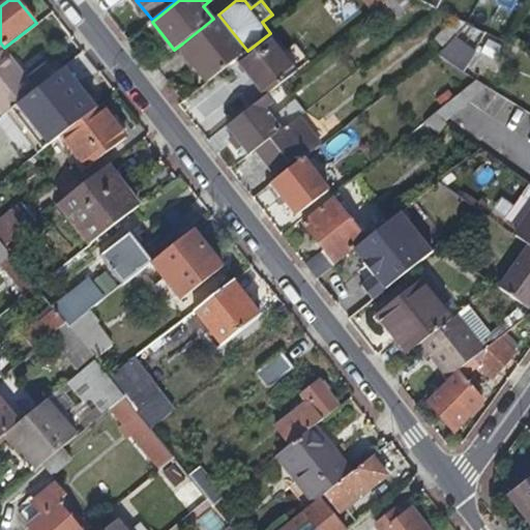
[(359,0),(370,13),(387,0),(359,0)]
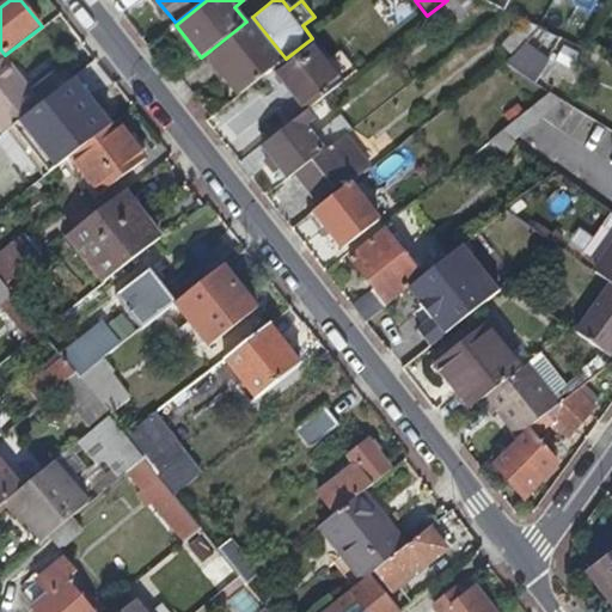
[(286,59),(252,17),(246,22),(210,50),(227,72),(224,74),(240,96),(268,73),(273,69),(286,59)]
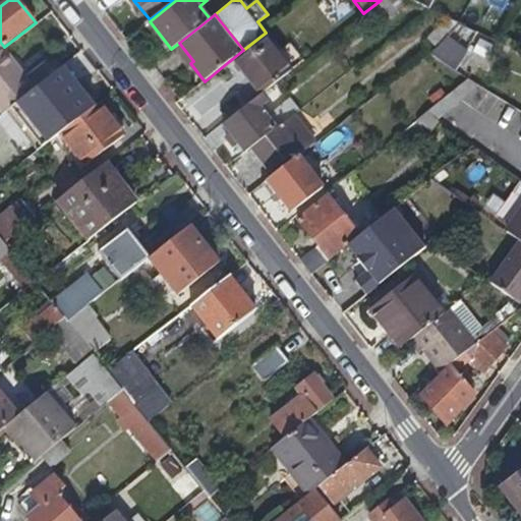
[(428,38),(439,46),(450,38),(448,36),(458,24),(446,18),(428,38)]
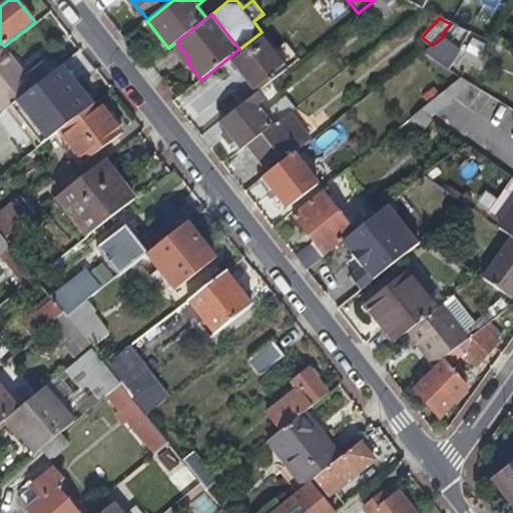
[(285,70),(258,35),(239,49),(228,58),(255,93),(255,92),(285,70)]
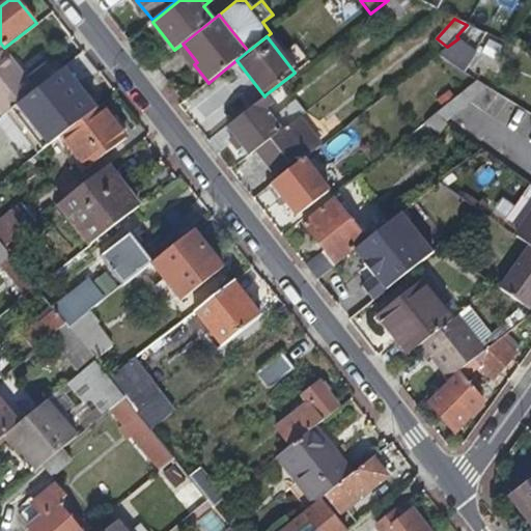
[(463,40),(458,38),(447,47),(437,55),(456,67),(467,55),(457,47),(463,40)]
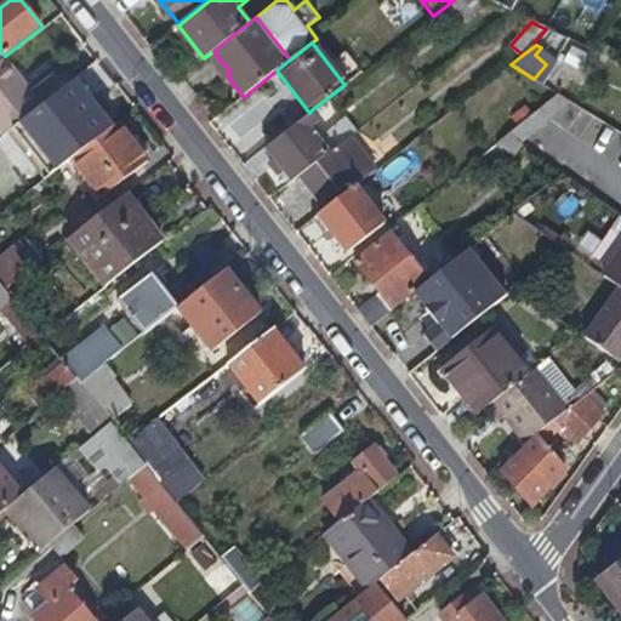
[(0,62),(0,131),(3,136),(45,104),(7,57),(0,62)]
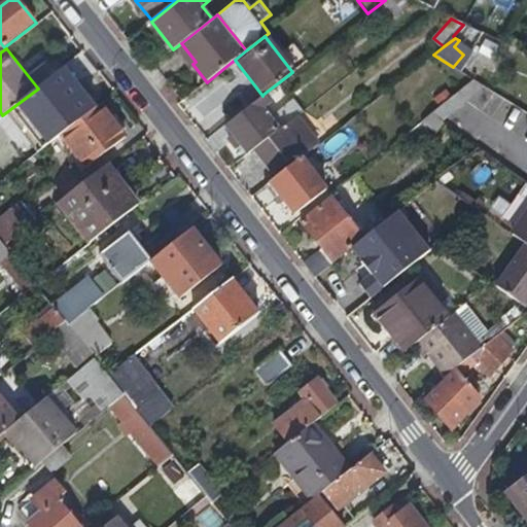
[(450,70),(453,67),(433,55),(444,64),(450,70)]
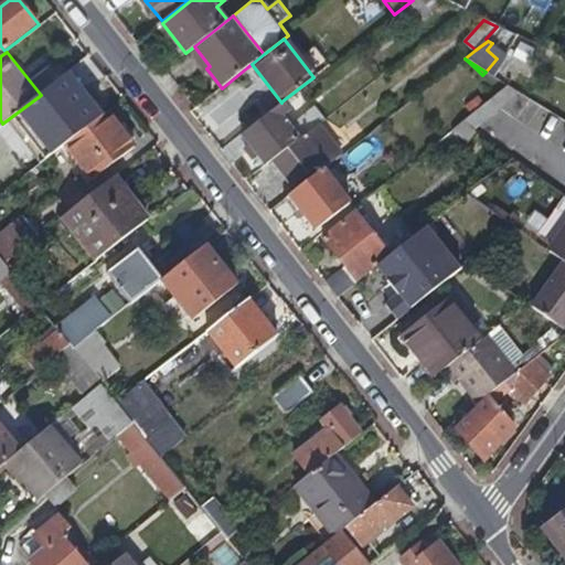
[(281,103),(252,64),(247,67),(277,106),(281,103)]
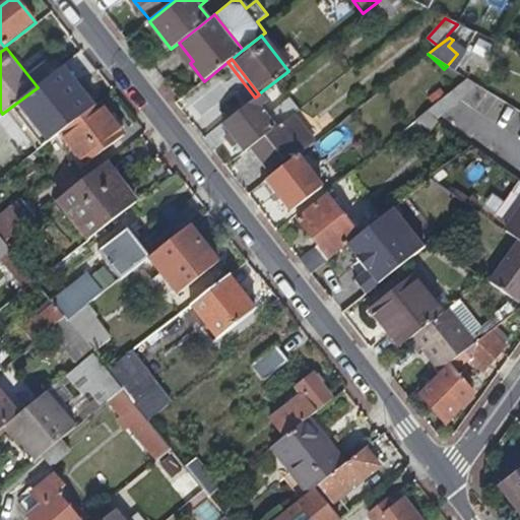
[(436,119),(478,85),(467,78),(426,112),(436,119)]
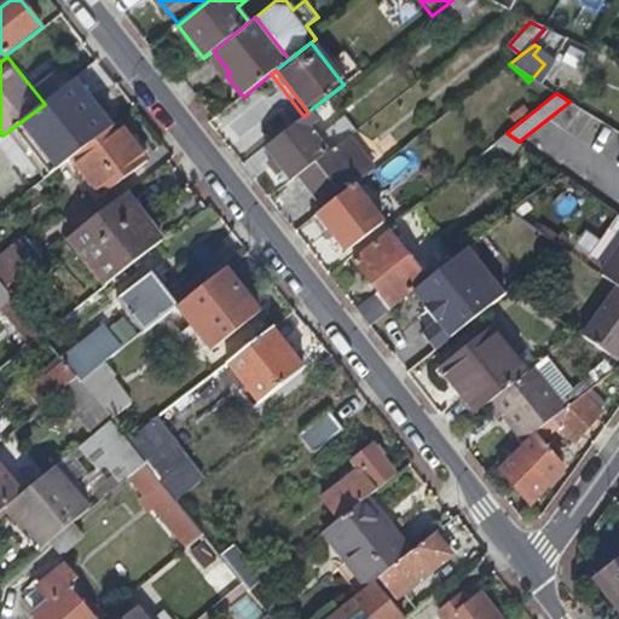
[(314,120),(308,111),(308,113),(304,116),(266,146),(275,158),(267,165),(276,175),(283,169),(291,180),(299,174),(325,152),(316,140),(323,134),(313,122),(314,120)]
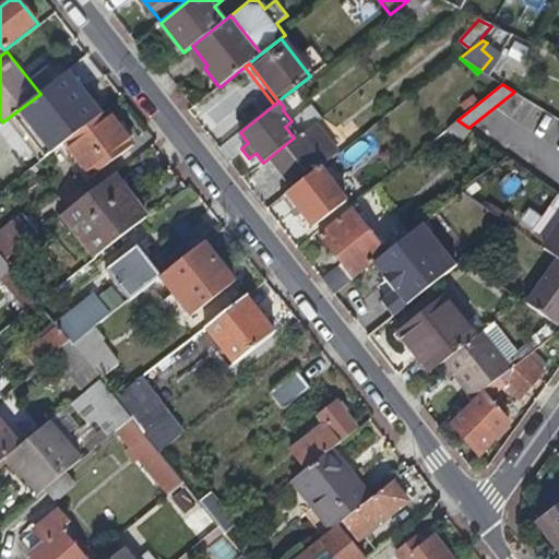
[(438,120),(445,130),(458,120),(451,110),(438,120)]
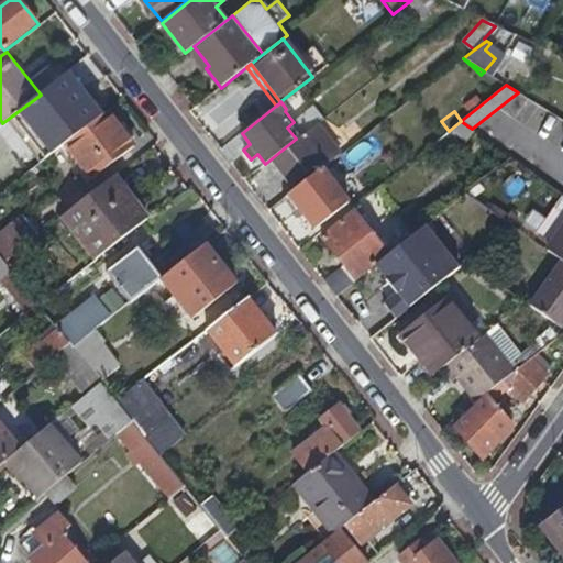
[(135,146),(108,112),(65,145),(74,155),(92,179),(135,146)]
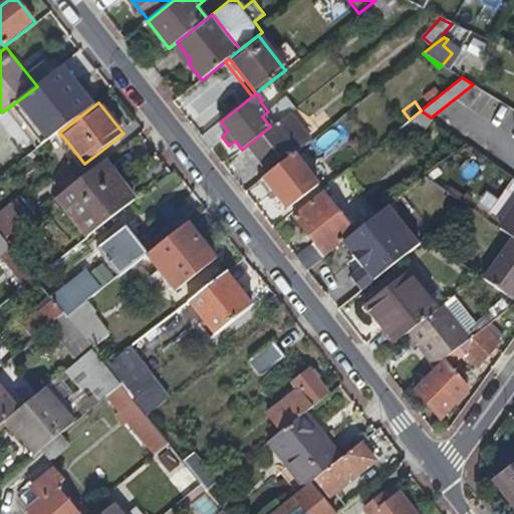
[(427,127),(434,119),(431,117),(421,110),(410,119),(397,131),(404,140),(427,127)]
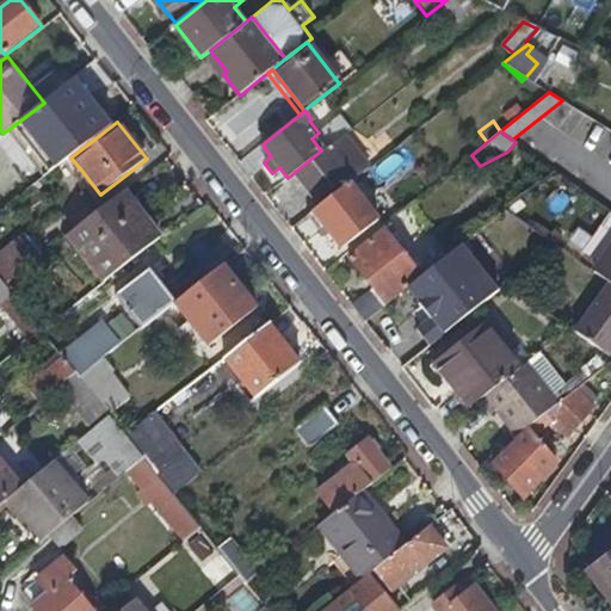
[(369,167),(344,134),(321,150),(295,172),(316,199),(339,183),(344,187),(350,183),(369,167)]
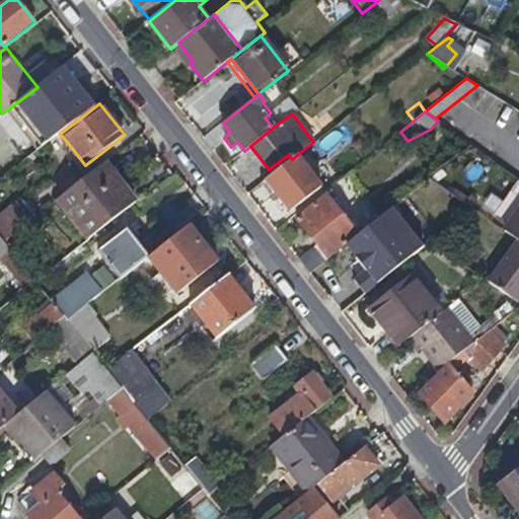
[(81,169),(85,165),(68,143),(63,147),(81,169)]
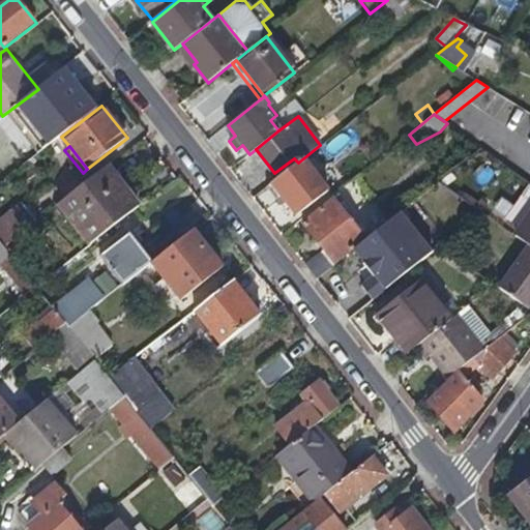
[(0,154),(0,173),(9,167),(0,154)]
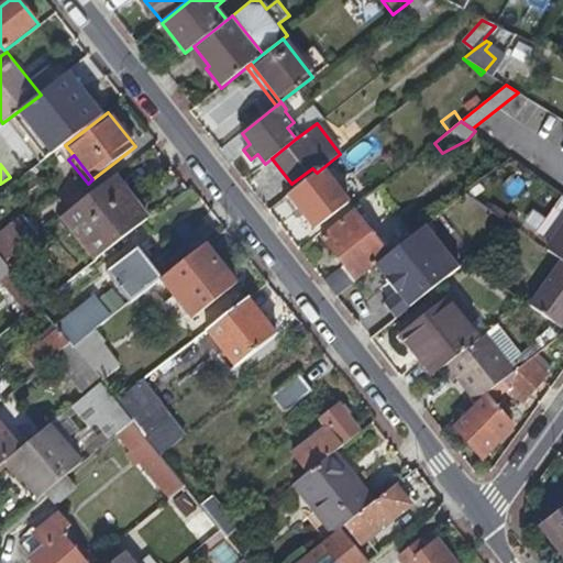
[(349,203),(322,168),(317,173),(289,195),(316,229),(349,203)]
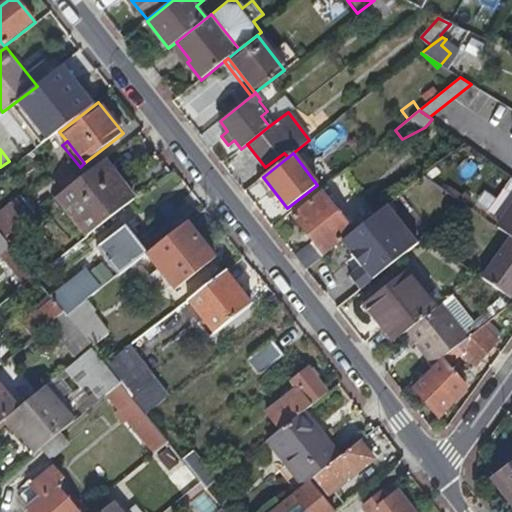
[(57,197),(88,237),(136,200),(105,160),(57,197)]
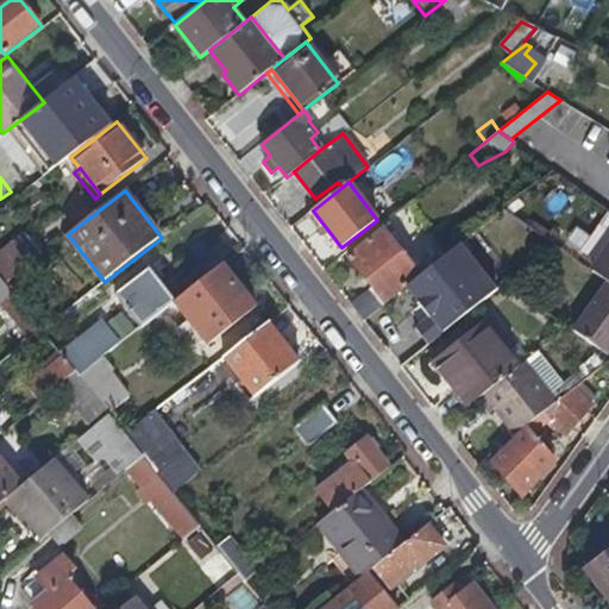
[(493,219),(544,256),(557,245),(506,208),(493,219)]
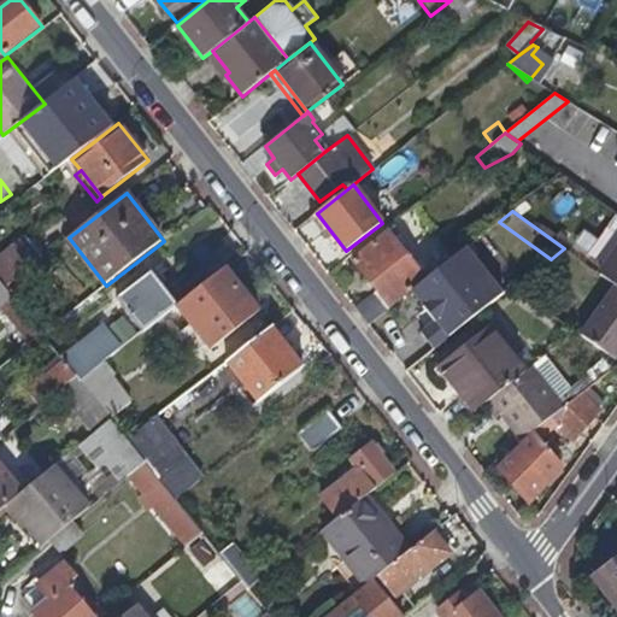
[(486,281),(513,259),(491,230),(462,253),(486,281)]
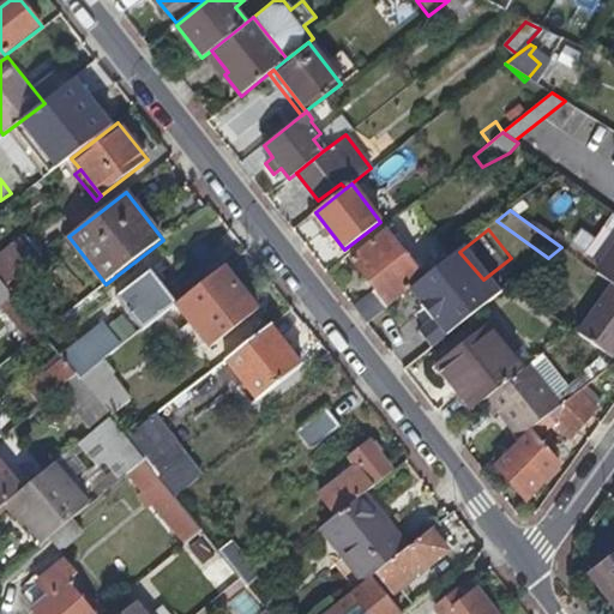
[(374,290),(354,306),(367,324),(389,306),(387,305),(422,277),(387,232),(351,259),(374,290)]
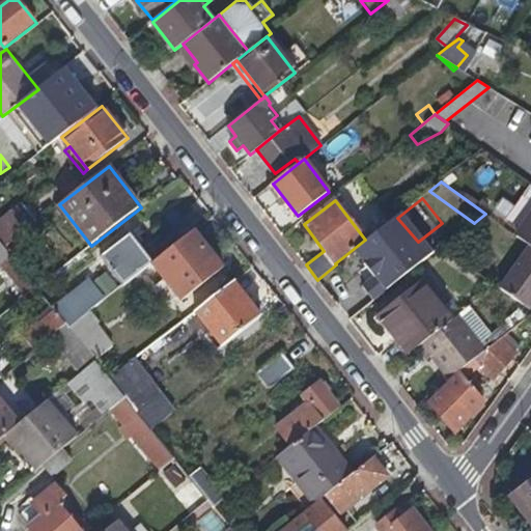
[(23,203),(0,221),(0,240),(5,247),(37,222),(23,203)]
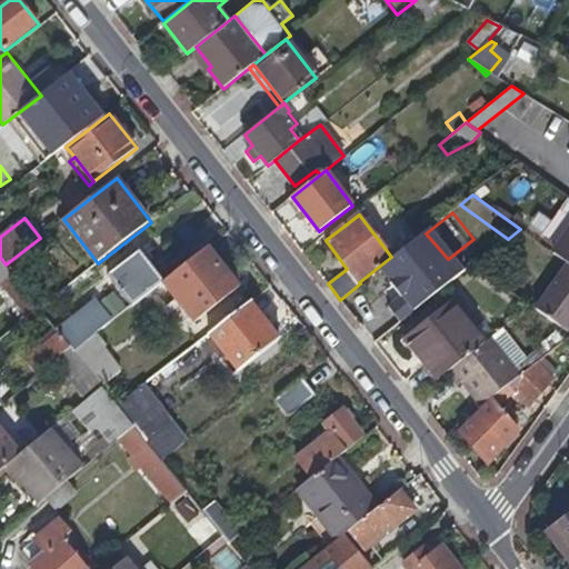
[(568,232),(555,255),(568,265),(568,232)]
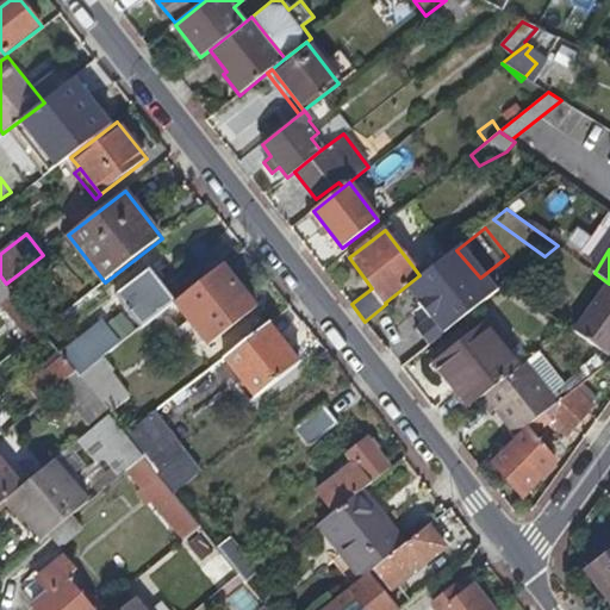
[(255,309),(222,266),(175,303),(209,346),(255,309)]
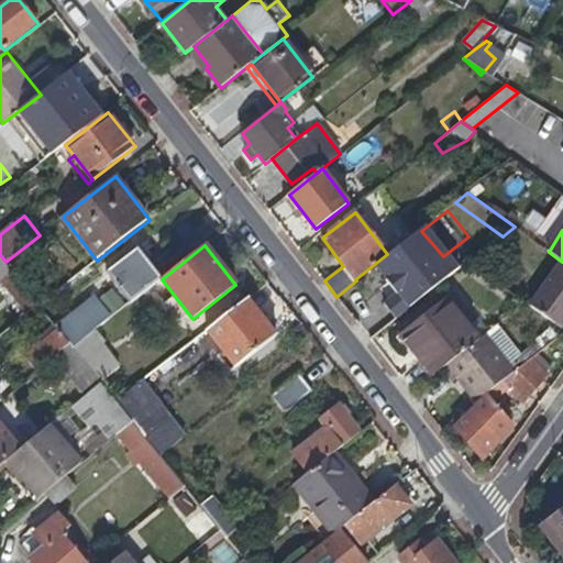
[(496,257),(488,247),(474,260),(482,268),(496,257)]
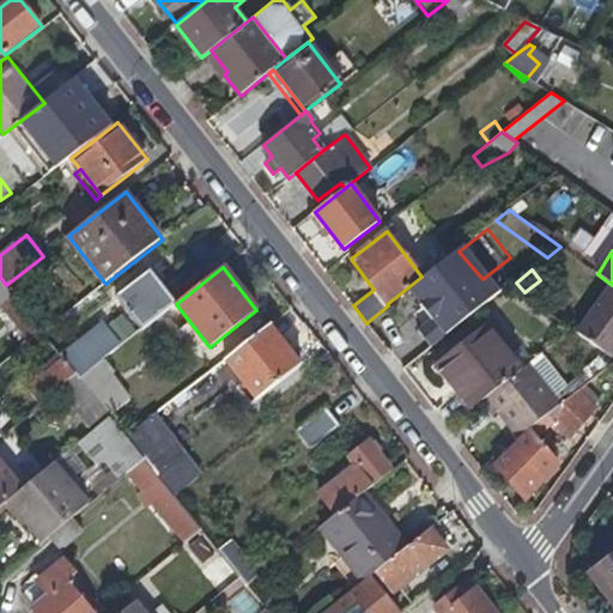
[(117,296),(144,329),(176,304),(150,271),(117,296)]
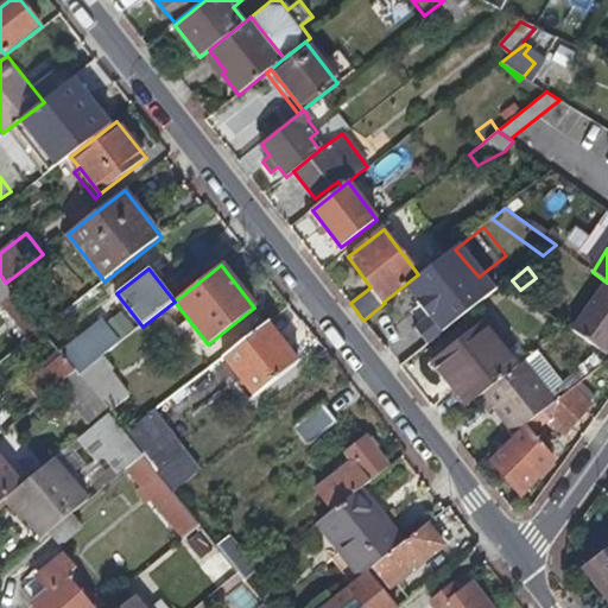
[(0,303),(1,302),(13,292),(6,283),(0,274),(0,303)]
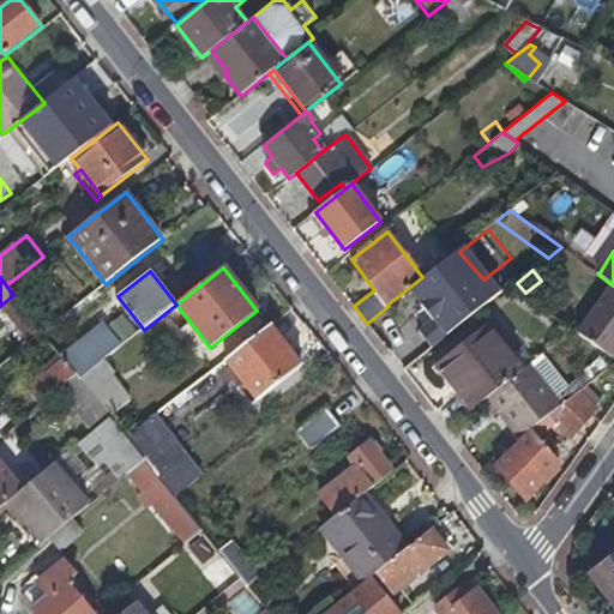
[(612,357),(613,354),(613,286),(579,335),(612,357)]
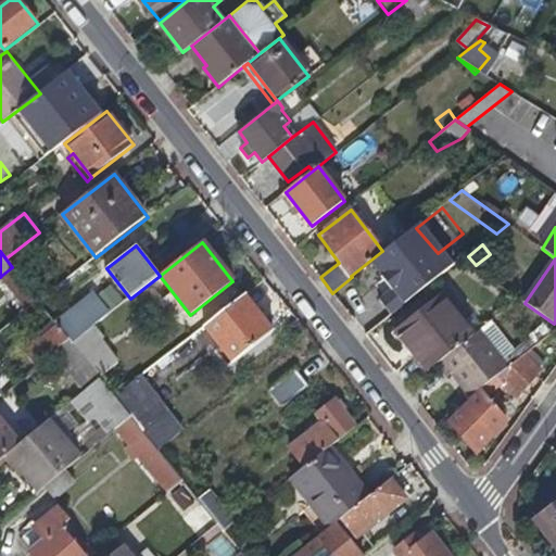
[(379,306),(389,318),(449,272),(441,260),(405,288),(404,286),(379,306)]
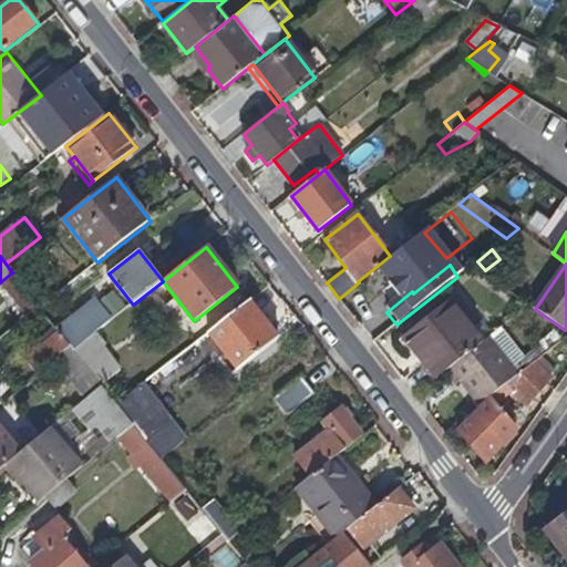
[(1,281),(28,317),(40,307),(12,272),(1,281)]
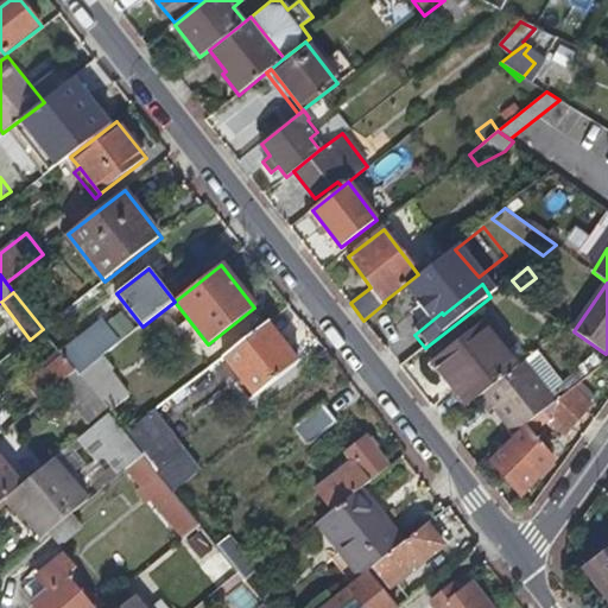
[(225,356),(255,396),(298,362),(267,323),(225,356)]
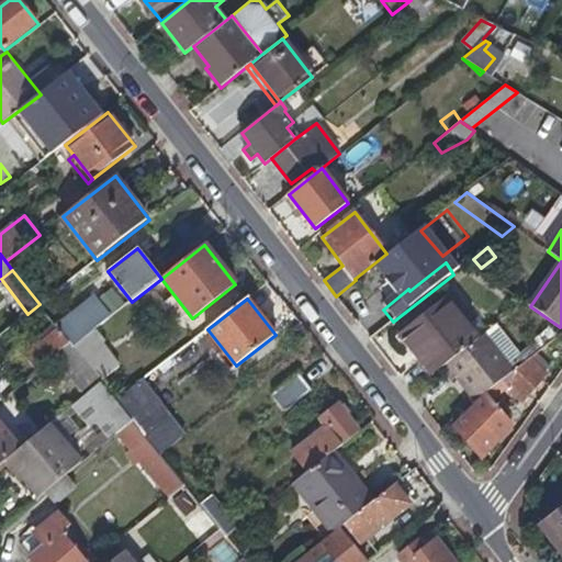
[(400,334),(433,375),(441,369),(478,340),(445,299),(400,334)]
